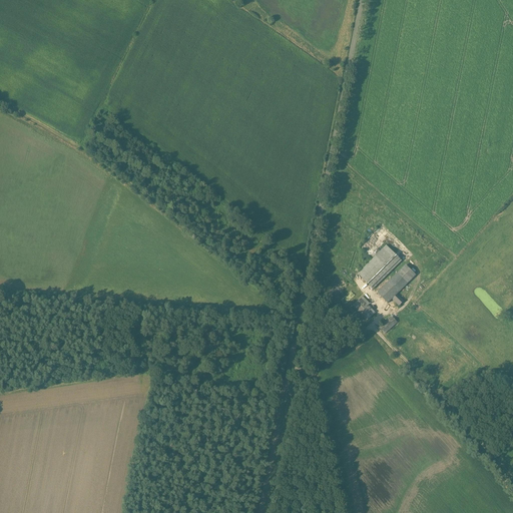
[(386,245),(358,274),(373,289),(402,261),(386,245)]
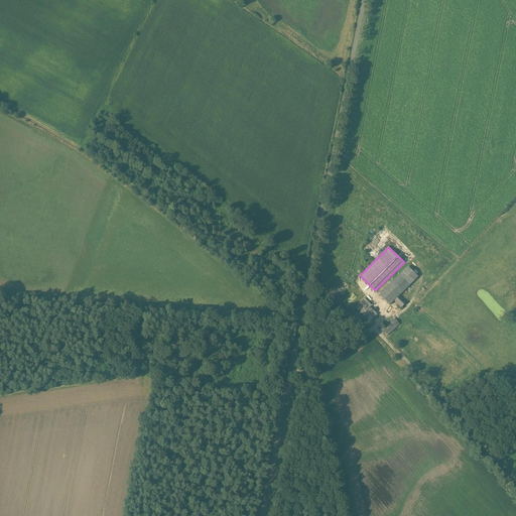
[(407,266),(392,282),(402,292),(418,276),(407,266)]
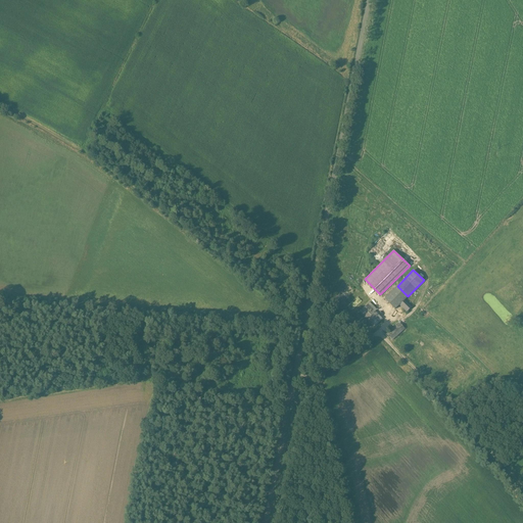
[(397,286),(384,298),(395,310),(399,304),(403,300),(408,296),(397,286)]
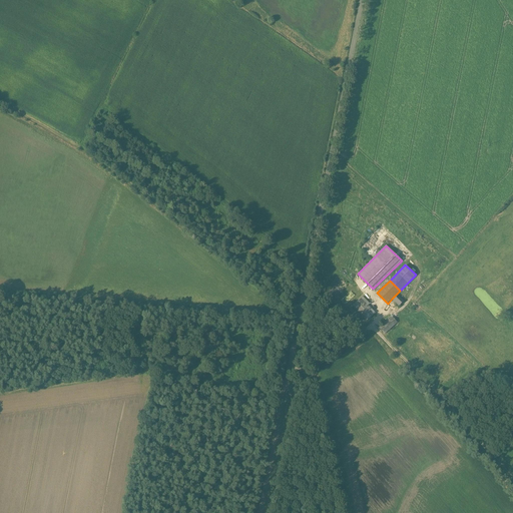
[(404,302),(396,295),(392,299),(399,306),(404,302)]
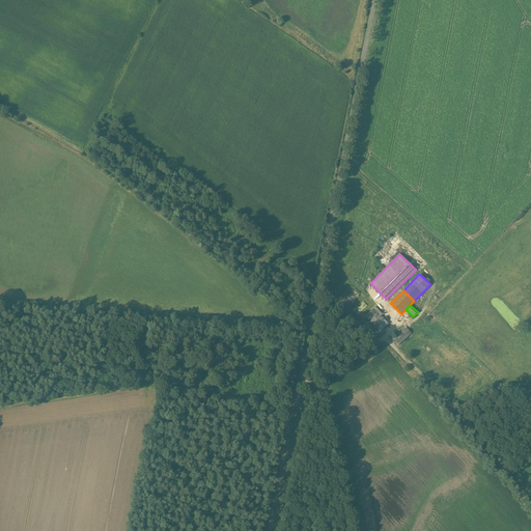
[(383,314),(375,307),(366,315),(381,331),(388,324),(381,316),(383,314)]
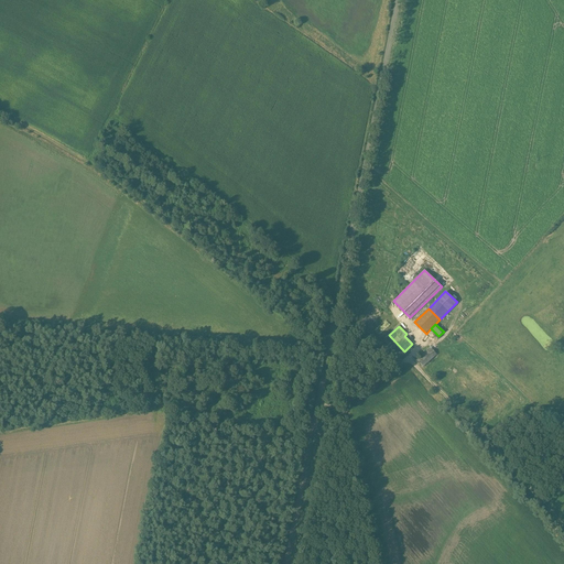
[(430,347),(416,360),(423,367),(436,355),(430,347)]
